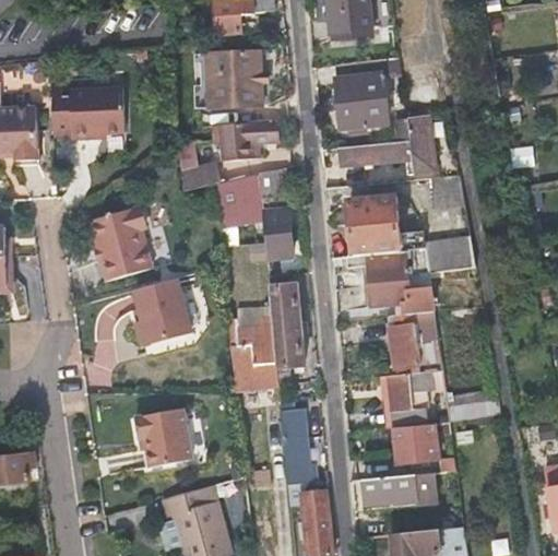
[(237,16),(244,15),(249,14),(249,11),(271,9),(269,0),(215,0),(197,2),(197,6),(209,4),(212,33),(238,30),(237,16)]
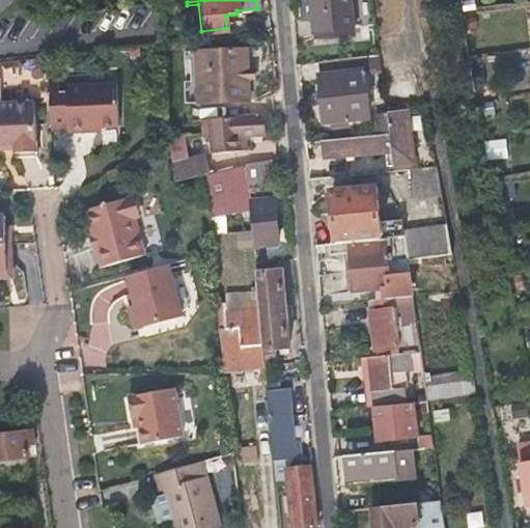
[(353,33),(351,7),(350,0),(312,0),(316,36),(353,33)]
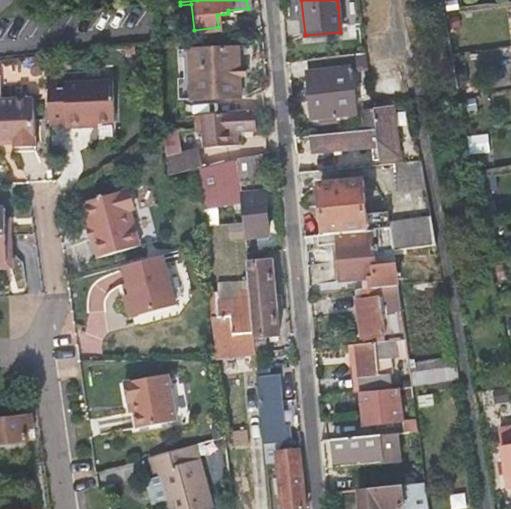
[(191,54),(194,99),(244,94),(239,45),(190,49),(191,54)]
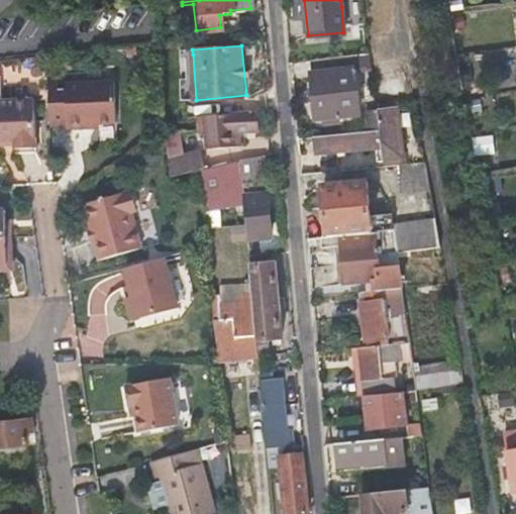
[(311,74),(337,71),(336,57),(310,60),(311,74)]
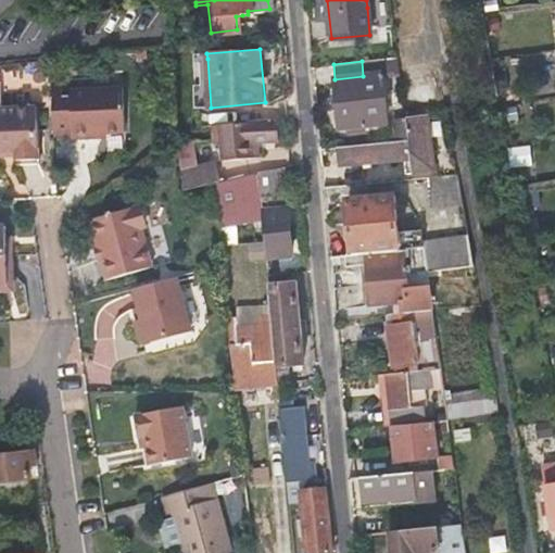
[(380,75),(363,76),(335,79),(340,126),(385,122),(380,75)]
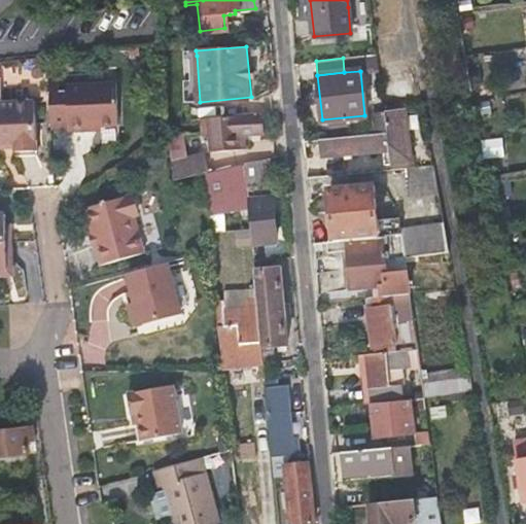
[(45,82),(48,129),(66,128),(66,131),(85,130),(85,126),(97,126),(115,124),(113,81),(64,84),(64,81),(45,82)]
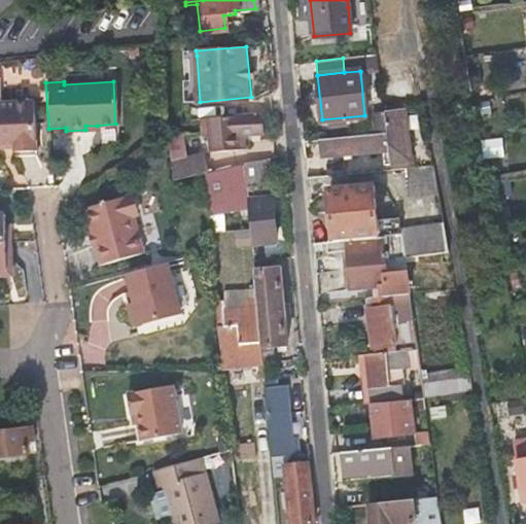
[(0,144),(13,144),(13,152),(33,151),(31,96),(0,98),(0,144)]
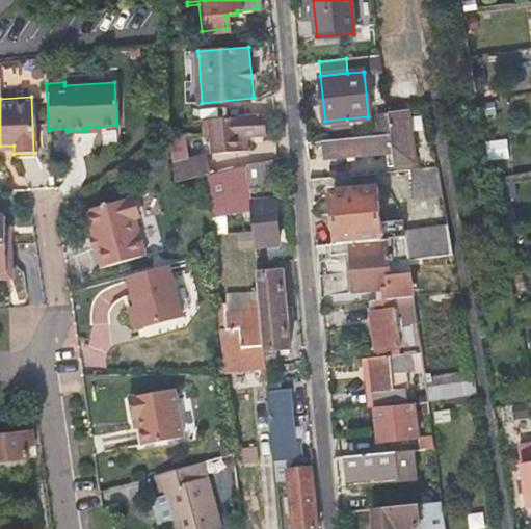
[(379,134),(350,137),(321,139),(323,157),(347,155),(372,154),(387,152),(389,166),(415,161),(406,107),(386,111),(387,118),(388,133),(379,134)]
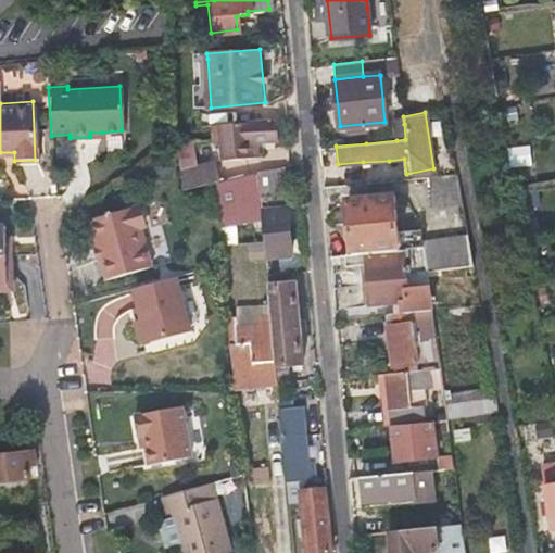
[(218,126),(222,164),(244,161),(243,141),(250,140),(267,138),(266,122),(218,126)]
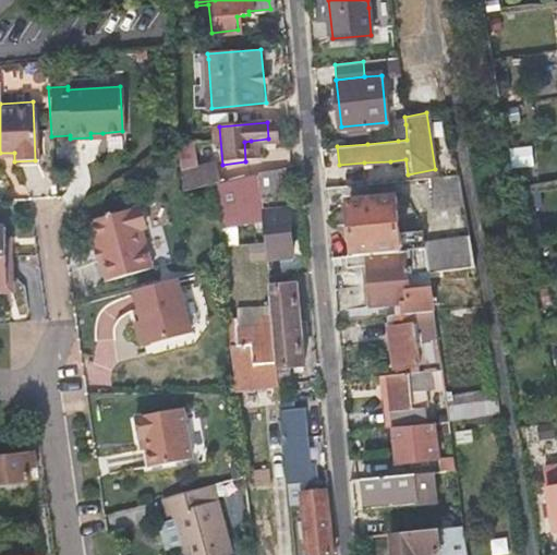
[(397,125),(398,141),(407,140),(406,124),(397,125)]
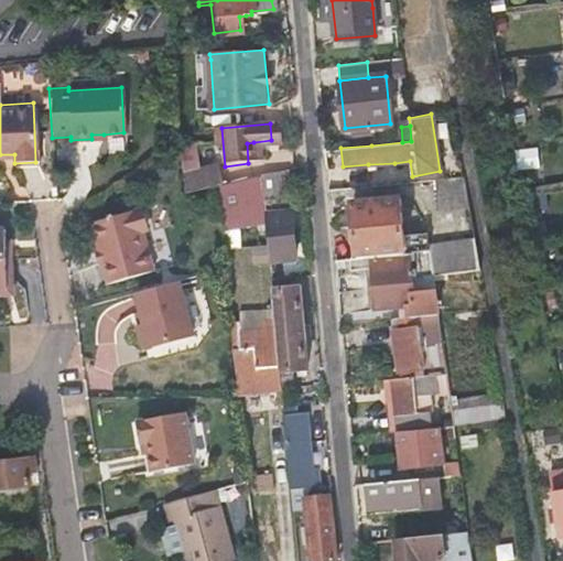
[(253,142),(247,143),(248,163),(256,162),(253,142)]
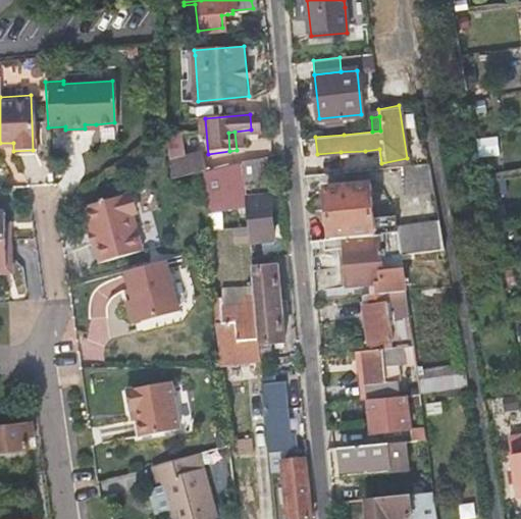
[(477,134),(478,154),(501,153),(500,134),(477,134)]
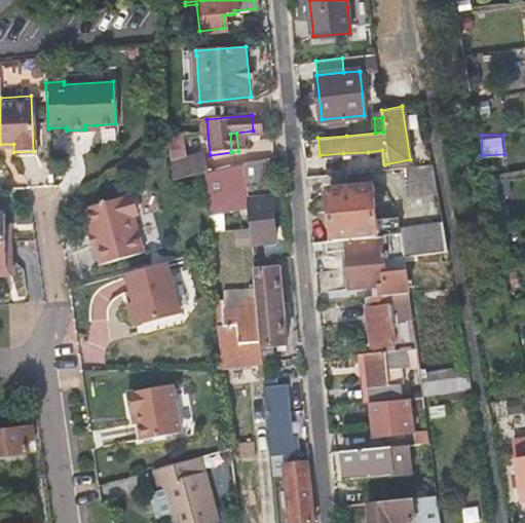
[(203,172),(207,170),(204,154),(187,161),(182,138),(172,140),(177,181),(203,172)]
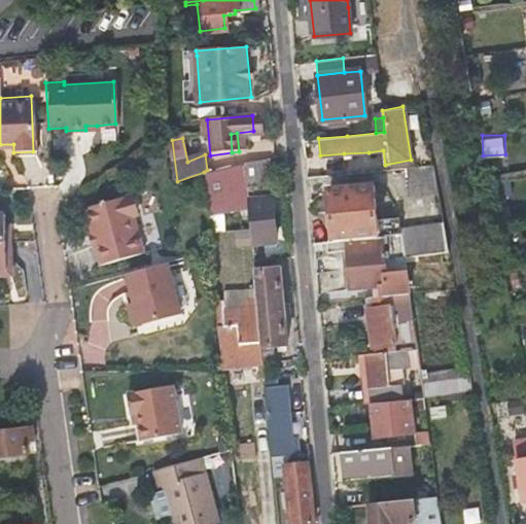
[(277,236),(274,211),(272,185),(257,187),(256,179),(271,177),(269,155),(245,159),(254,239),(259,238),(274,237),(277,236)]
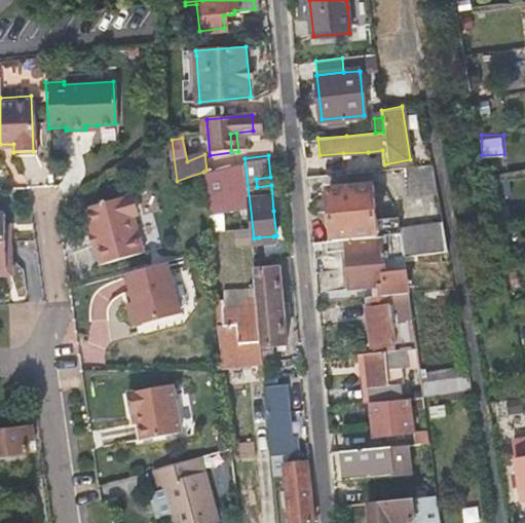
[(207,170),(203,172),(208,217),(248,204),(242,158),(207,170)]
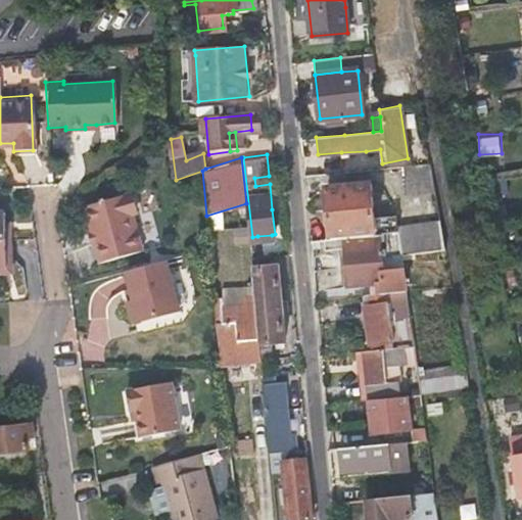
[(429,164),(416,166),(401,167),(404,194),(434,191),(429,164)]
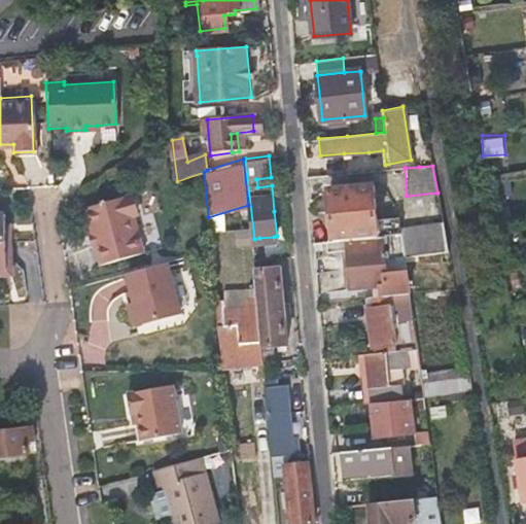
[(329,241),(345,239),(377,237),(372,185),(329,188),(331,208),(326,209),(329,241)]
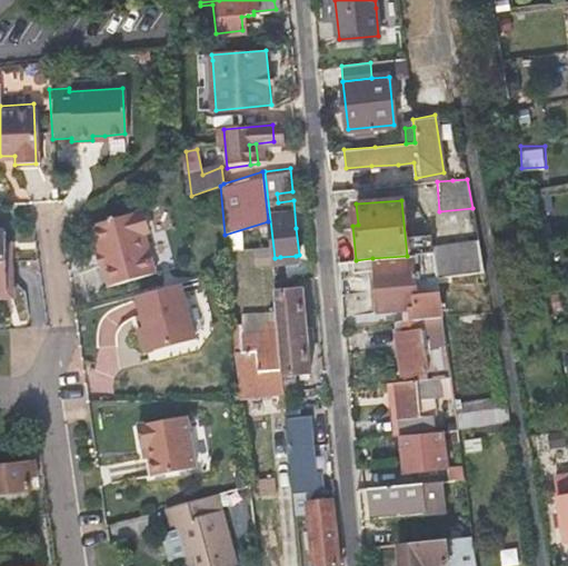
[(105,252),(107,262),(112,285),(156,274),(145,232),(149,226),(146,215),(139,211),(96,222),(105,252)]
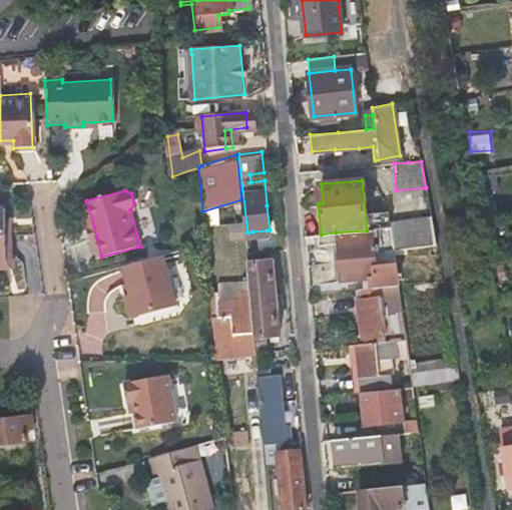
[(8,214),(3,215),(6,260),(0,260),(0,267),(12,267),(8,214)]
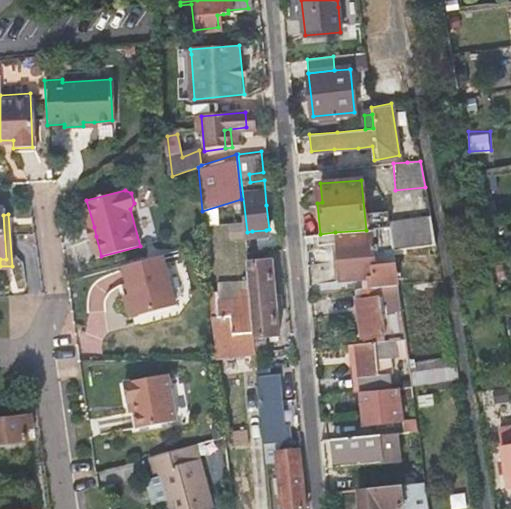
[(226,219),(229,235),(246,232),(243,216),(226,219)]
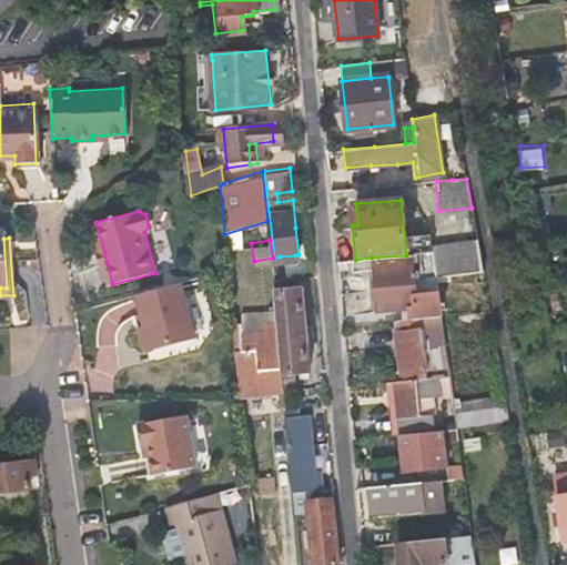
[(483,269),(481,255),(477,242),(433,248),(434,253),(436,279),(483,269)]
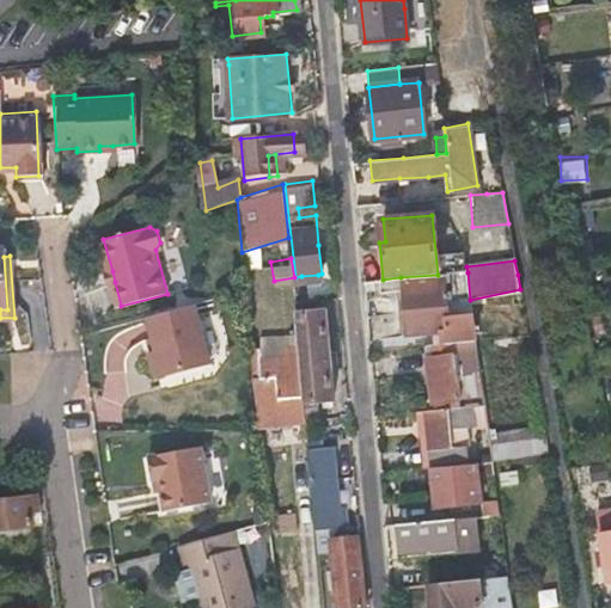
[(107,284),(115,282),(112,271),(104,274),(107,284)]
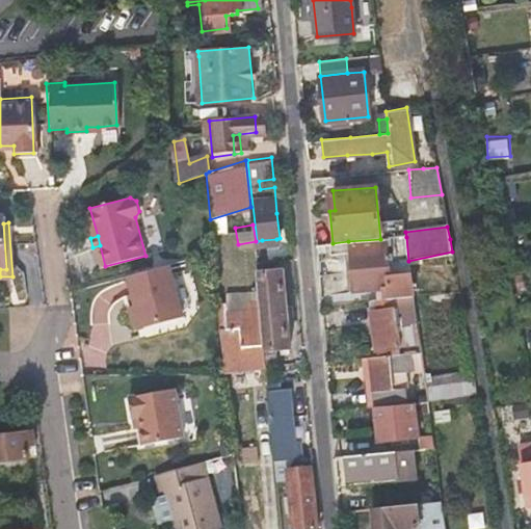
[(386,244),(387,263),(408,261),(406,237),(385,239),(386,244)]
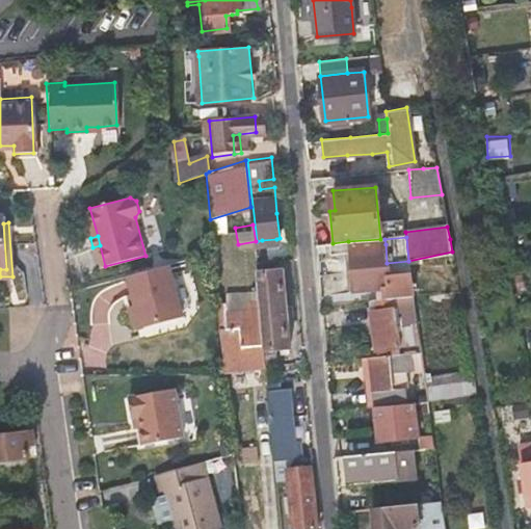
[(277,247),(276,239),(262,240),(264,249),(277,247)]
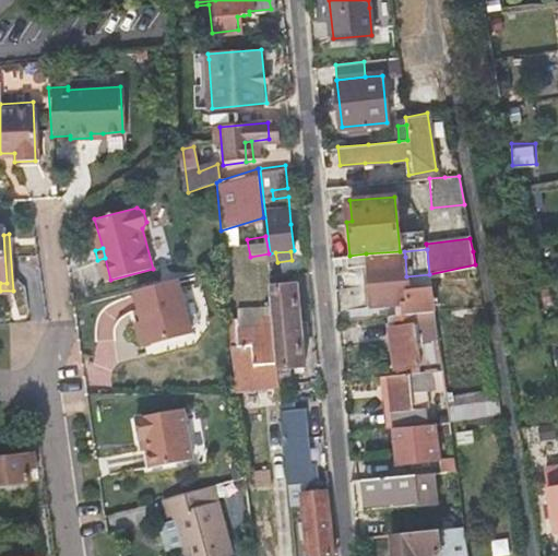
[(366,260),(366,253),(349,256),(342,257),(344,270),(366,268),(370,306),(403,304),(404,314),(435,311),(431,288),(408,291),(406,276),(405,257),(366,260)]
